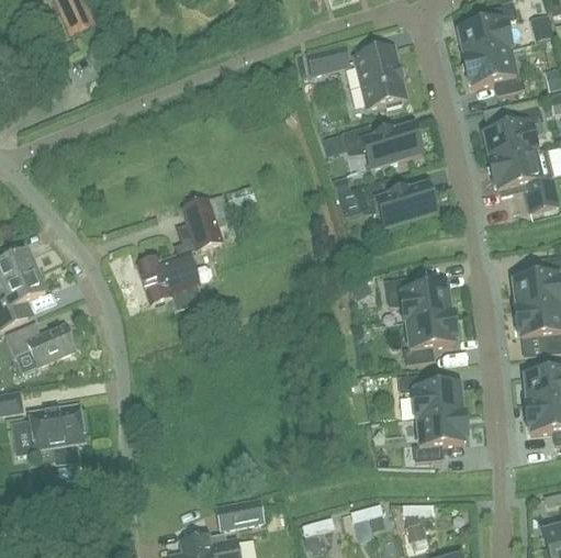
[(53,0),(71,37),(96,26),(82,0),(53,0)]
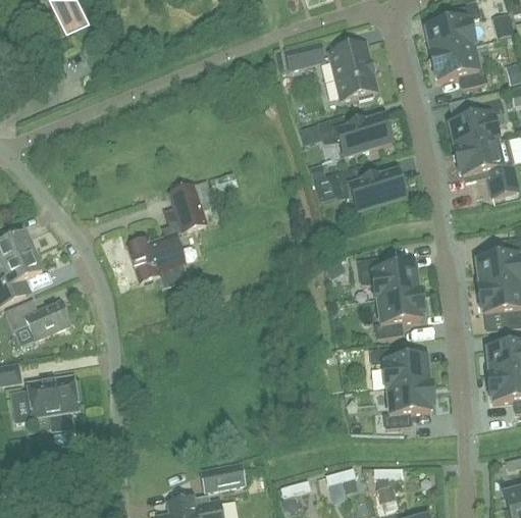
[(515,0),(510,1),(513,14),(520,11),(520,0),(515,0)]
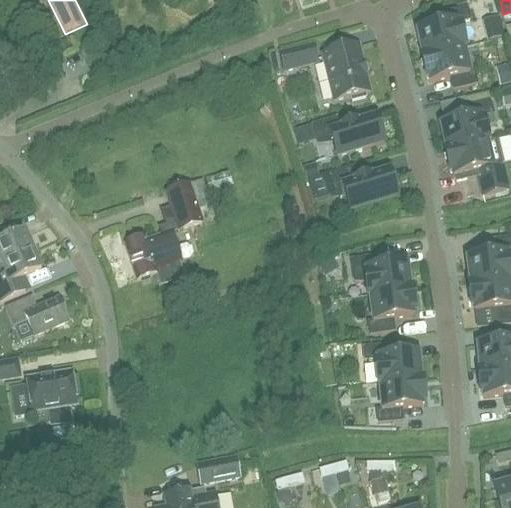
[(422,55),(465,45),(460,23),(458,24),(457,20),(470,17),(467,5),(443,11),(446,23),(418,30),(424,54),(422,54),(422,55)]
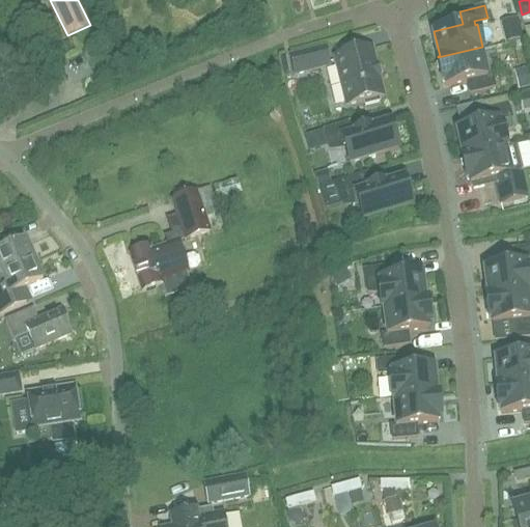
[(290,53),(295,71),(329,62),(325,45),(290,53)]
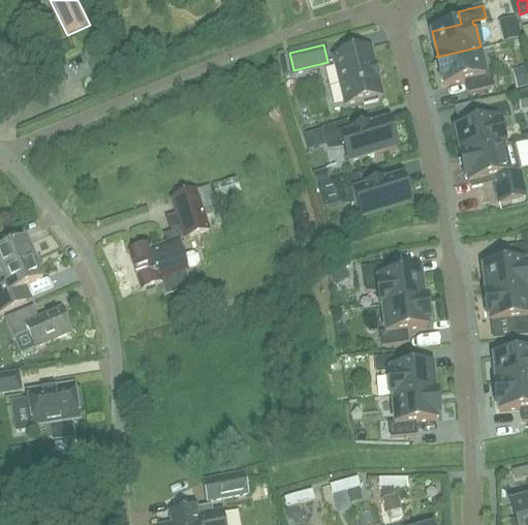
[(333,55),(345,102),(363,98),(364,102),(378,98),(377,94),(382,93),(377,74),(378,73),(376,62),(374,63),(370,45),(333,55)]
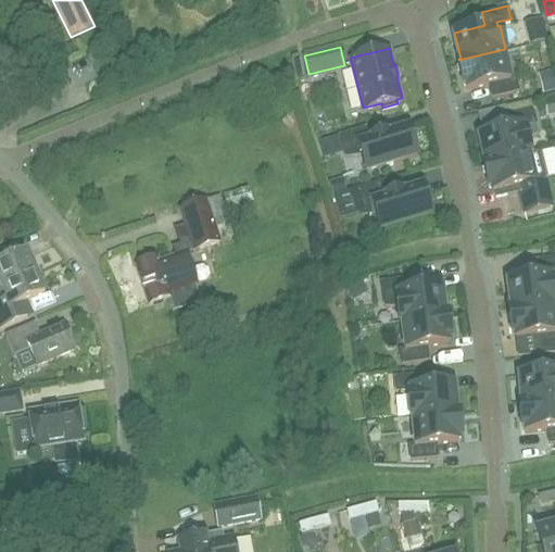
[(505,50),(505,49),(458,60),(464,84),(466,83),(467,87),(489,82),(492,95),(519,88),(516,75),(509,76),(503,50),(505,50)]
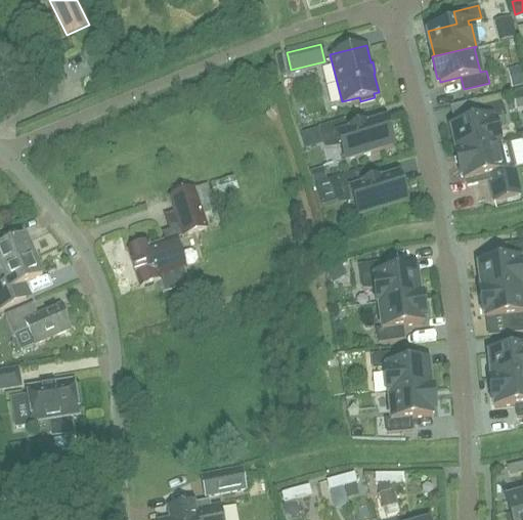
[(509,67),(513,85),(522,81),(522,62),(509,67)]
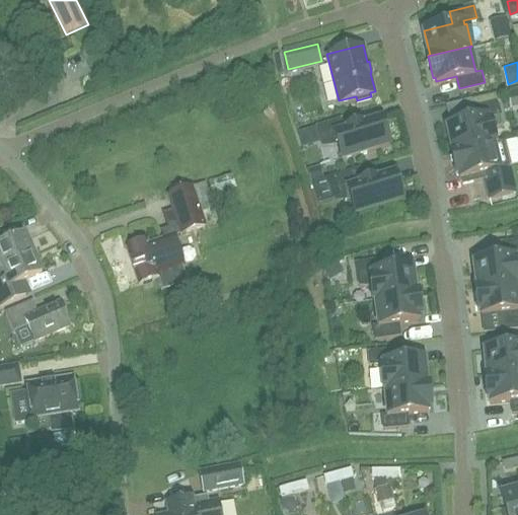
[(510,96),(517,93),(517,85),(508,88),(510,96)]
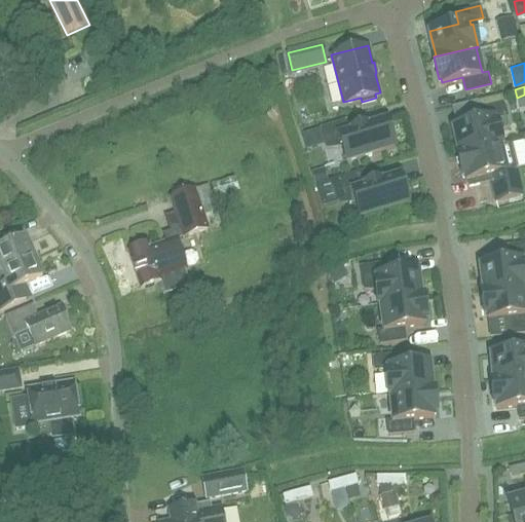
[(457,153),(501,143),(496,120),(494,121),(493,118),(508,114),(504,102),(479,108),(482,120),(453,127),(459,152),(457,153)]
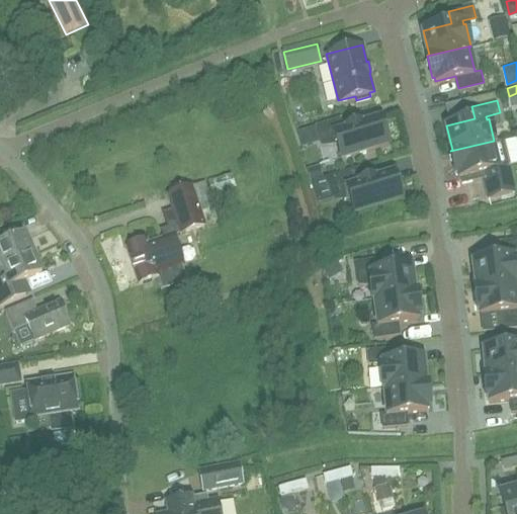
[(337,142),(342,158),(389,143),(380,117),(361,123),(360,122),(346,126),(346,127),(344,129),(340,116),(316,123),(322,144),(337,142)]
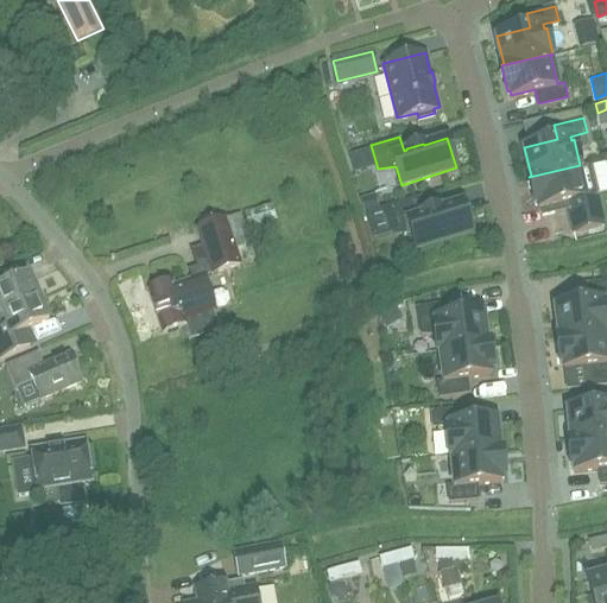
[(580,165),(529,177),(536,203),(538,203),(538,207),(564,201),(569,222),(600,215),(587,164),(580,165)]
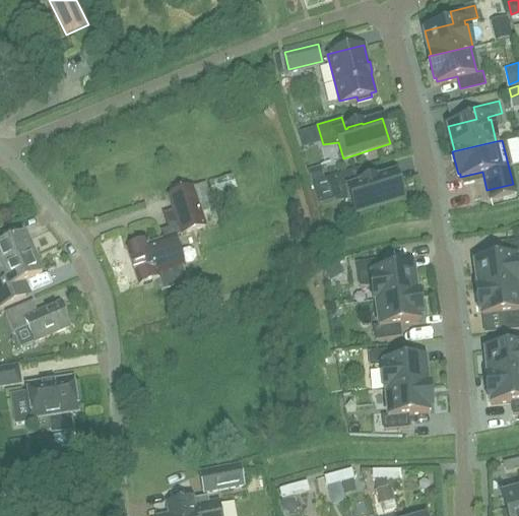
[(320,164),(309,167),(313,180),(324,177),(320,164)]
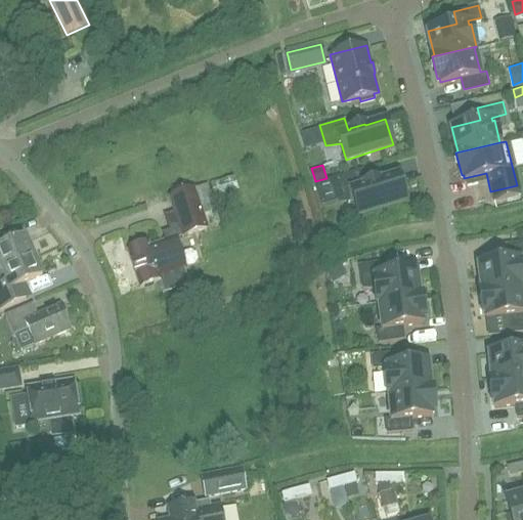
[(354,199),(359,214),(406,200),(398,174),(379,180),(378,179),(367,181),(364,169),(314,183),(321,203),(339,198),(339,201),(354,199)]
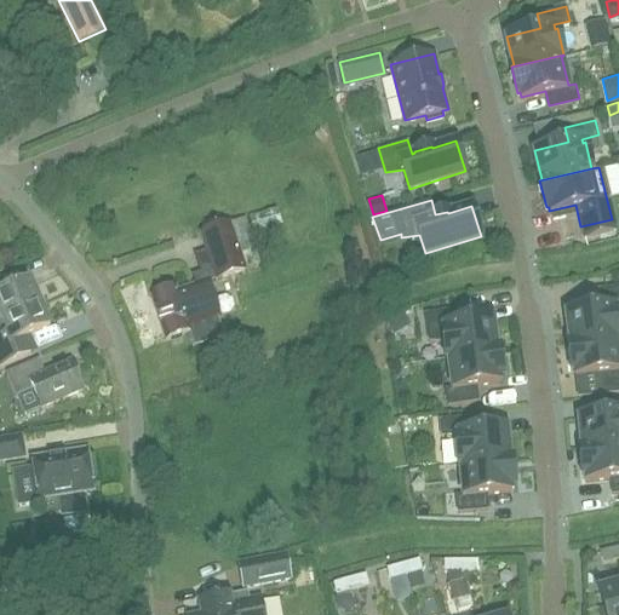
[(166,337),(191,329),(195,343),(224,333),(218,315),(222,315),(210,277),(218,275),(246,265),(245,264),(261,259),(246,214),(230,219),(202,229),(213,262),(191,269),(195,279),(177,285),(176,283),(152,292),(166,337)]
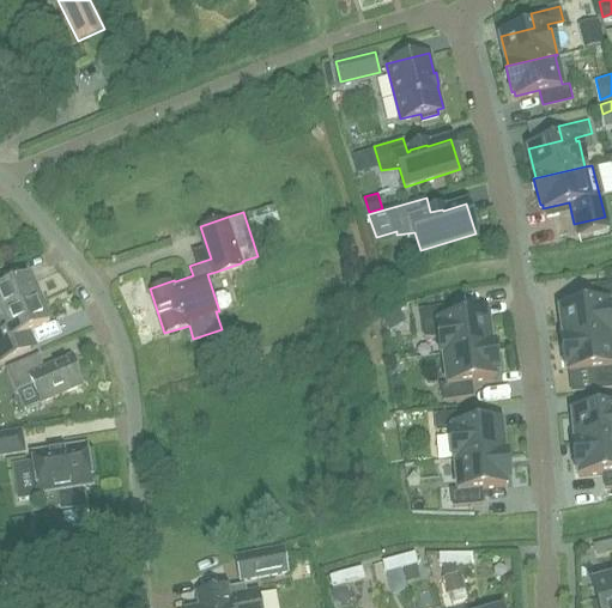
[(0,314),(41,298),(30,273),(6,283),(0,269),(0,314)]
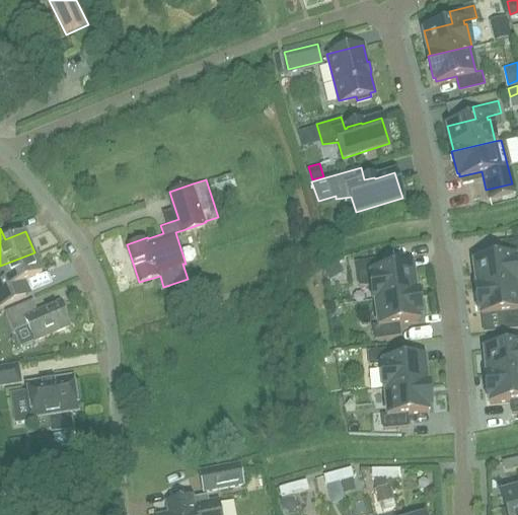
[(475,287),(517,281),(517,238),(501,241),(503,258),(474,261),(477,286),(475,287)]
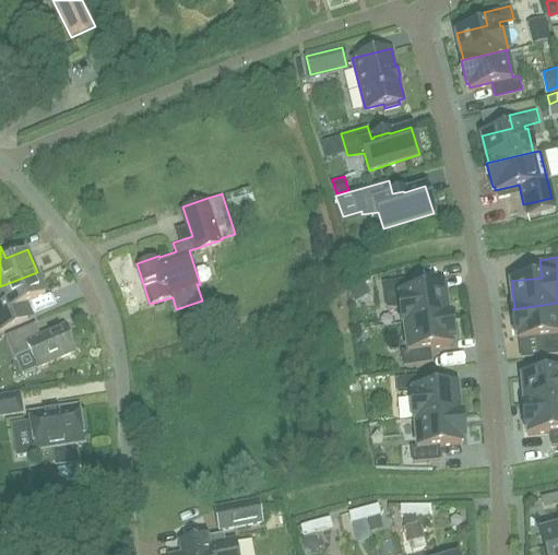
[(37,272),(0,286),(0,326),(28,315),(23,302),(46,292),(37,272)]
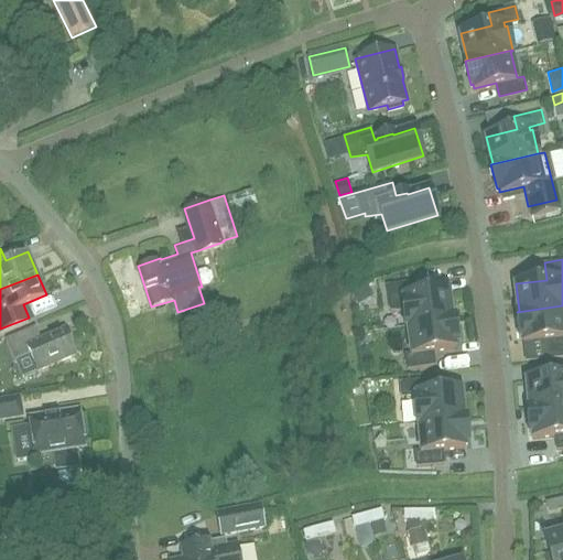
[(405,324),(454,316),(454,315),(452,316),(447,289),(417,293),(414,279),(387,283),(390,308),(403,308),(405,324)]
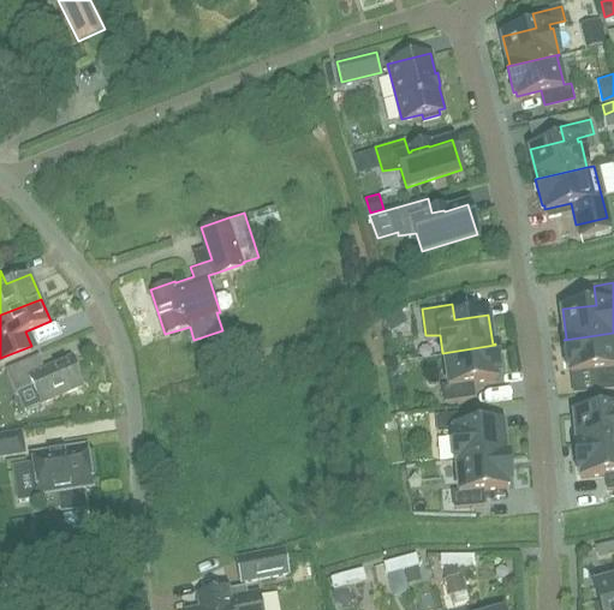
[(613,333),(564,340),(567,368),(570,366),(570,371),(595,368),(597,389),(613,387),(613,333)]
